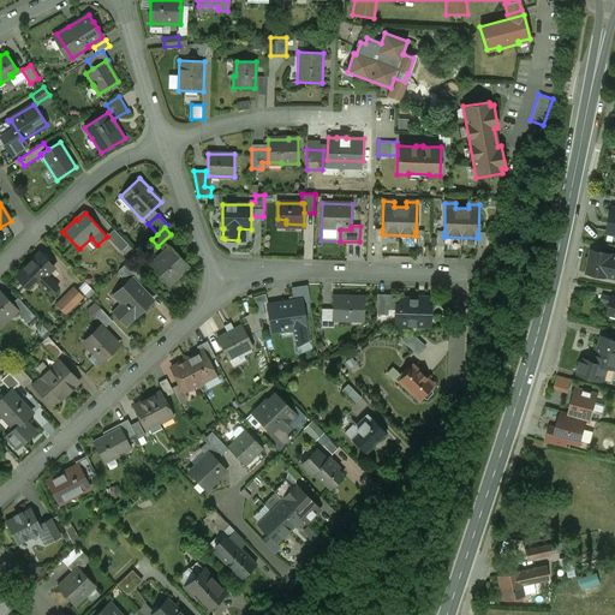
[(129,245),(115,232),(108,239),(121,252),(129,245)]
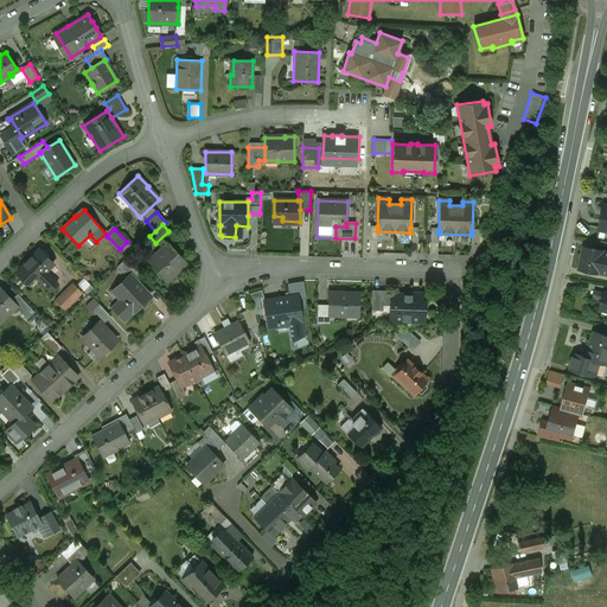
[(167,244),(148,262),(166,281),(185,263),(167,244)]
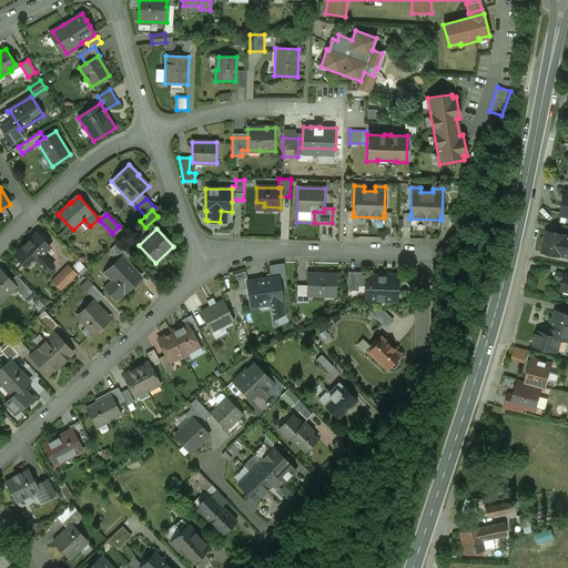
[(566,235),(547,232),(543,252),(561,255),(565,235),(566,235)]
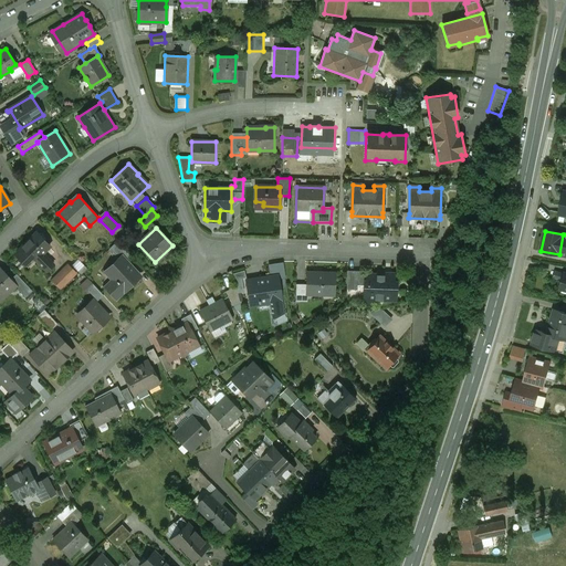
[(37,232),(21,248),(22,248),(14,254),(23,263),(31,257),(34,261),(35,261),(46,272),(53,264),(43,253),(50,247),(37,232)]
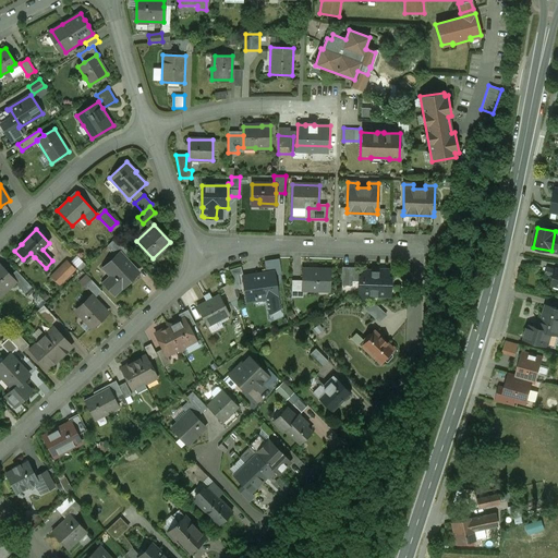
[(107,245),(117,256),(120,253),(126,259),(131,255),(116,239),(107,245)]
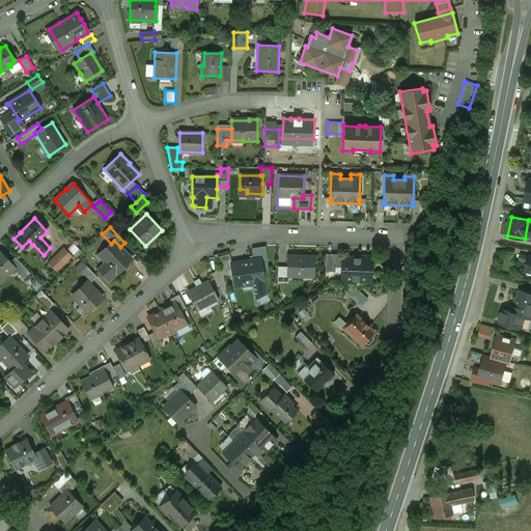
[(108,264),(101,272),(109,280),(132,259),(120,247),(114,241),(111,244),(99,255),(108,264)]
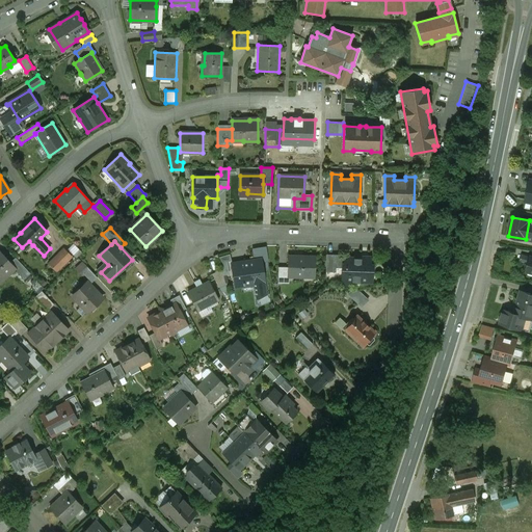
[(63,248),(49,264),(56,272),(72,257),(63,248)]
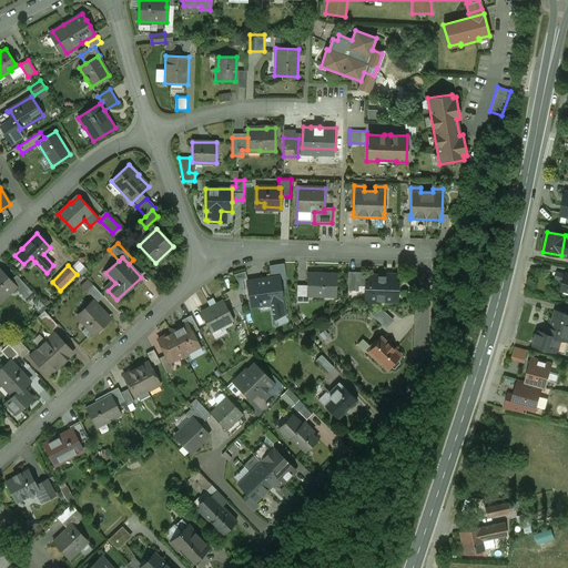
[(10,282),(0,271),(0,300),(14,287),(10,282)]
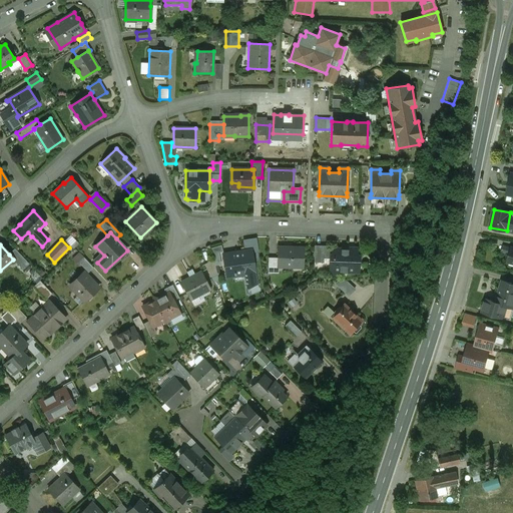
[(222,252),(223,254),(221,245),(210,248),(213,260),(220,259),(219,252),(222,252)]
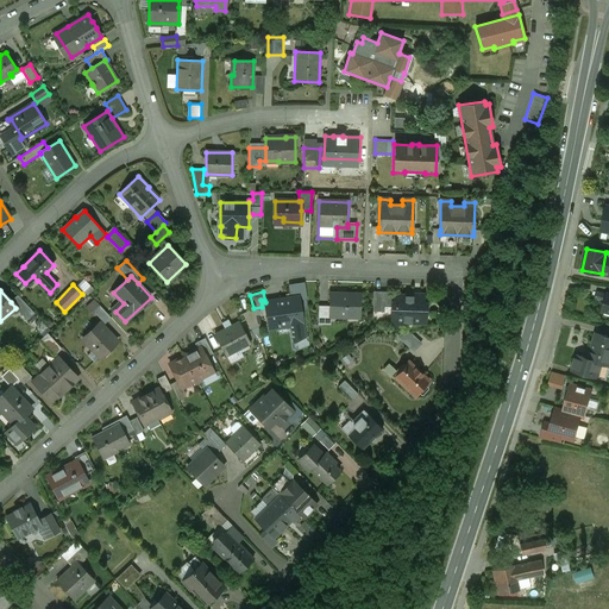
[(395,308),(395,295),(389,295),(390,293),(374,292),(374,312),(384,312),(384,307),(395,308)]
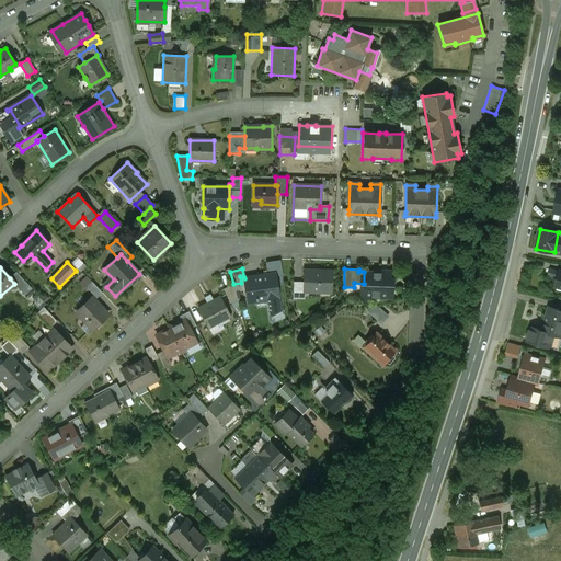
[(331,271),(305,271),(304,282),(304,292),(305,292),(320,292),(320,290),(331,290),(331,271)]
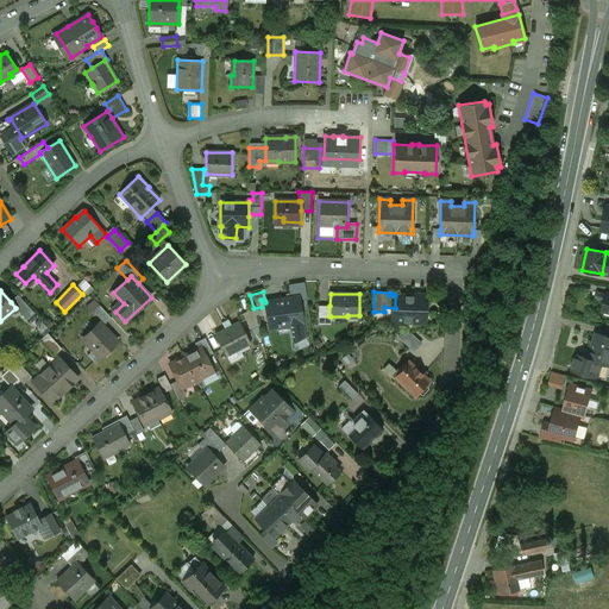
[(35,313),(17,295),(11,302),(16,308),(27,320),(35,313)]
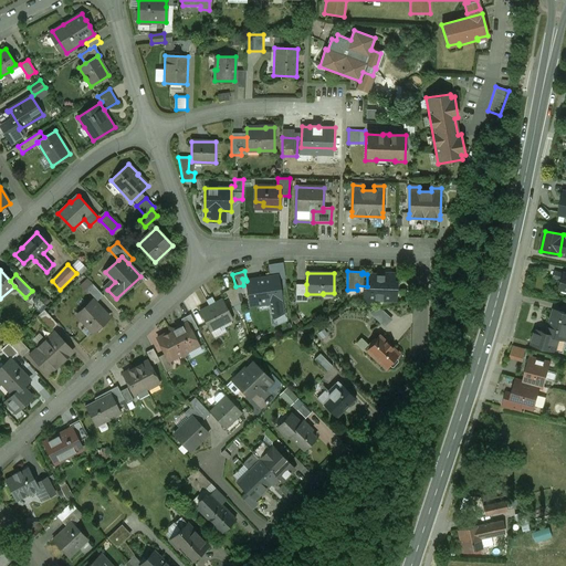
[(383,275),(367,274),(367,286),(366,295),(376,296),(376,300),(392,301),(392,296),(396,295),(396,287),(392,286),(394,274),(383,274),(383,275)]
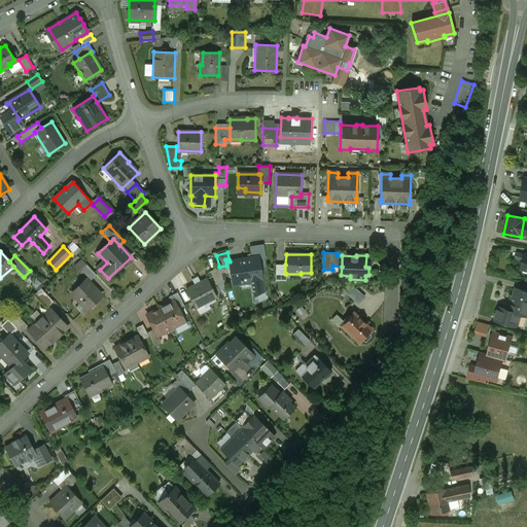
[(230,261),(229,261),(232,284),(242,283),(242,280),(251,279),(251,282),(262,280),(259,257),(230,261)]
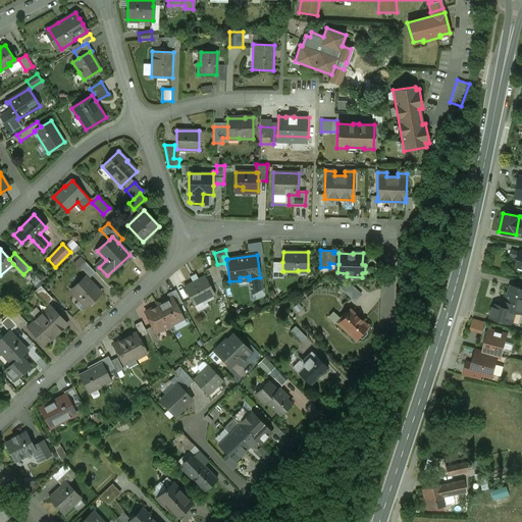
[(95,272),(85,261),(80,266),(90,277),(95,272)]
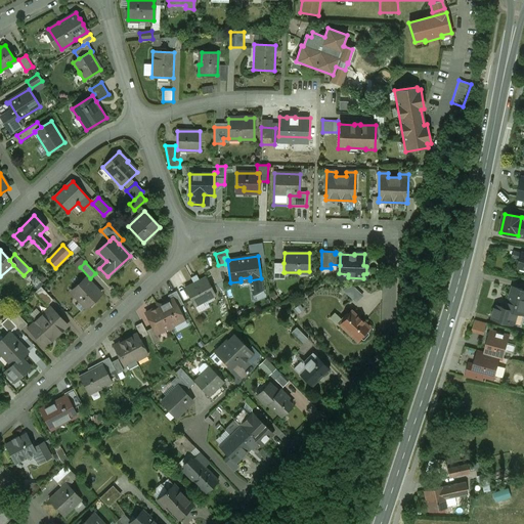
[(284,272),(284,263),(274,263),(273,279),(285,279),(285,272),(284,272)]
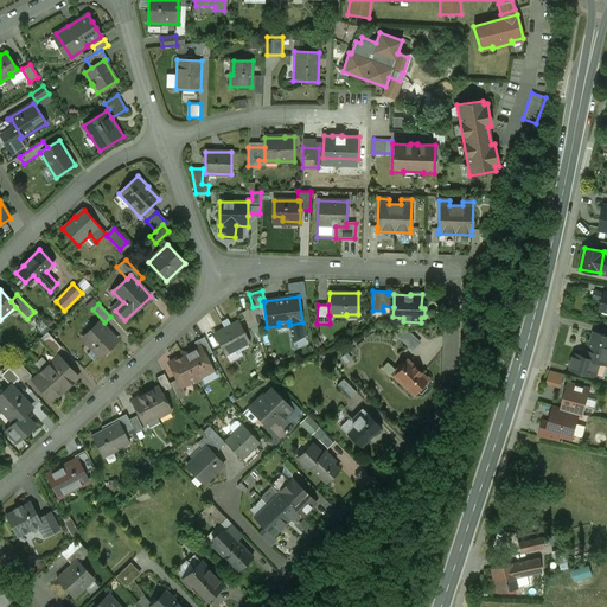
[(257,324),(253,307),(242,313),(249,327),(257,324)]
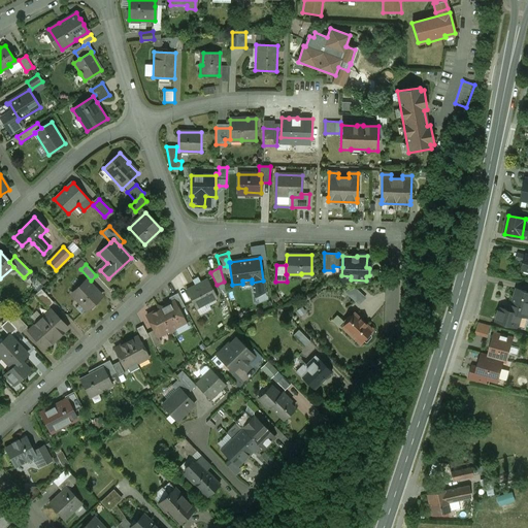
[(207,279),(187,290),(196,309),(217,298),(207,279)]
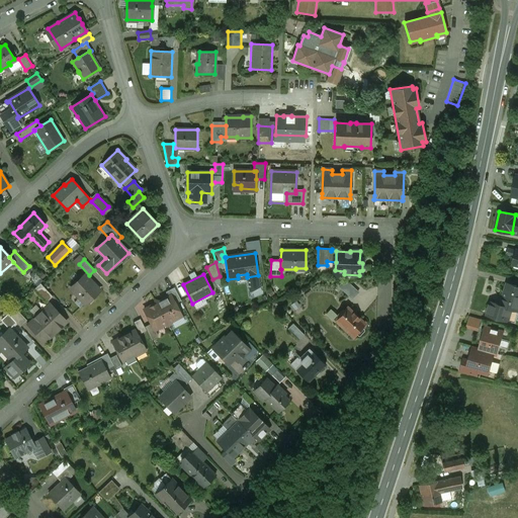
[(85,277),(84,276),(71,288),(85,305),(100,290),(87,276),(85,277)]
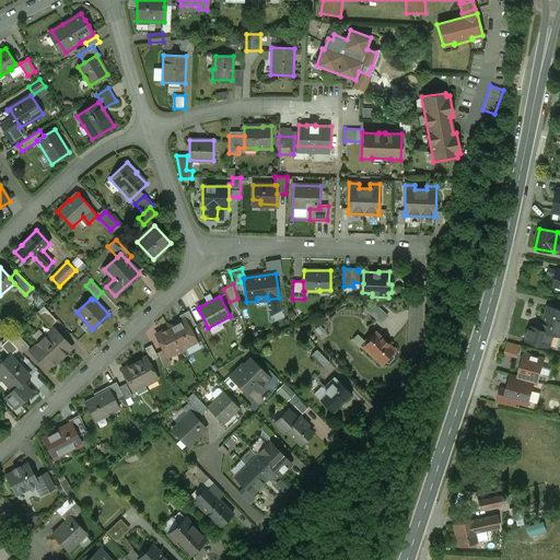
[(366,311),(382,324),(388,315),(374,302),(366,311)]
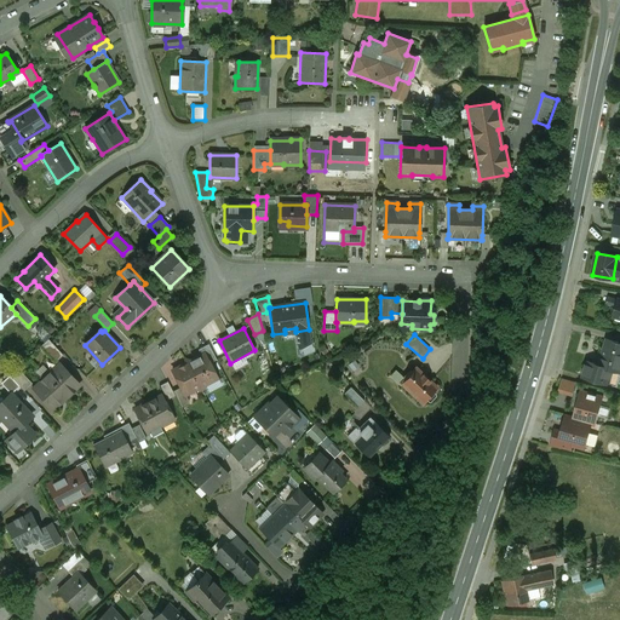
[(49,339),(40,346),(55,363),(63,355),(49,339)]
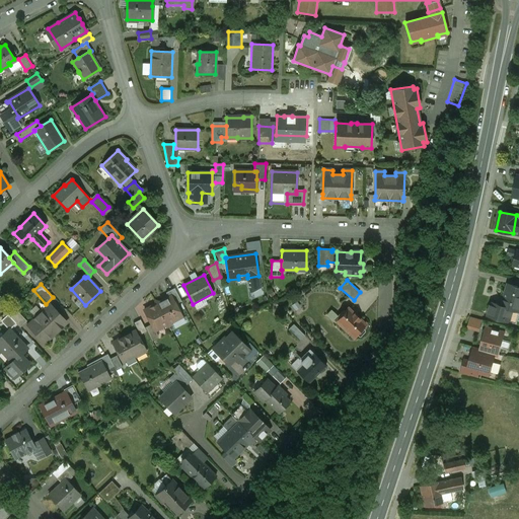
[(518,287),(509,285),(502,306),(513,309),(518,311),(518,310),(518,287)]
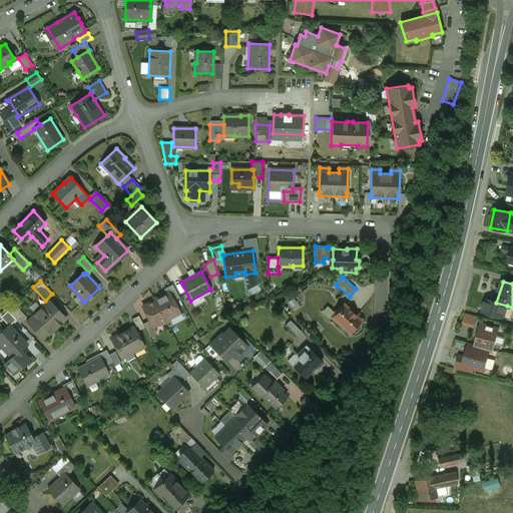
[(164,290),(166,295),(169,293),(173,301),(179,298),(172,285),(164,290)]
